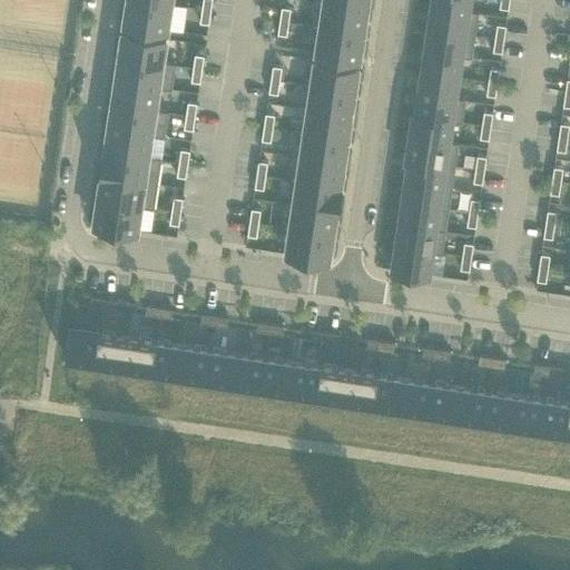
[(135,0),(126,0),(123,22),(167,29),(183,31),(186,8),(170,6),(135,0)]
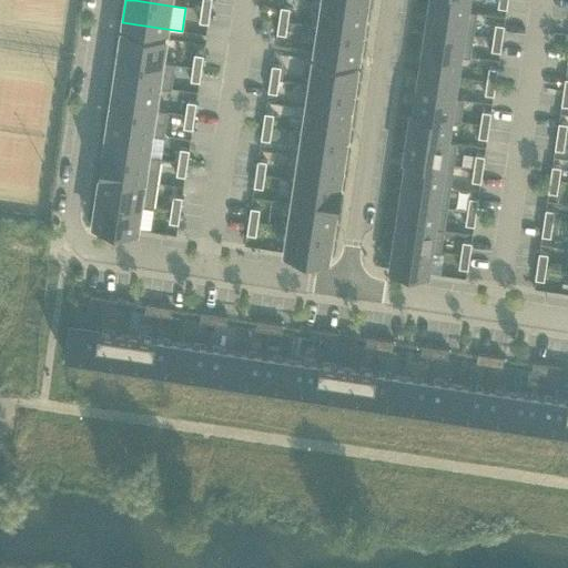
[(202,0),(201,8),(210,10),(211,0),(202,0)]
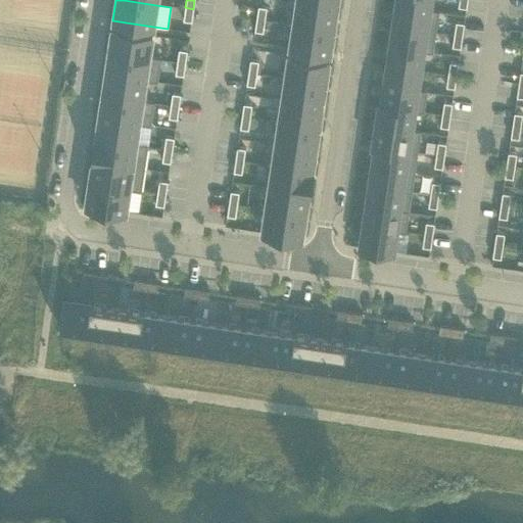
[(295,0),(295,3),(336,9),(337,0),(295,0)]
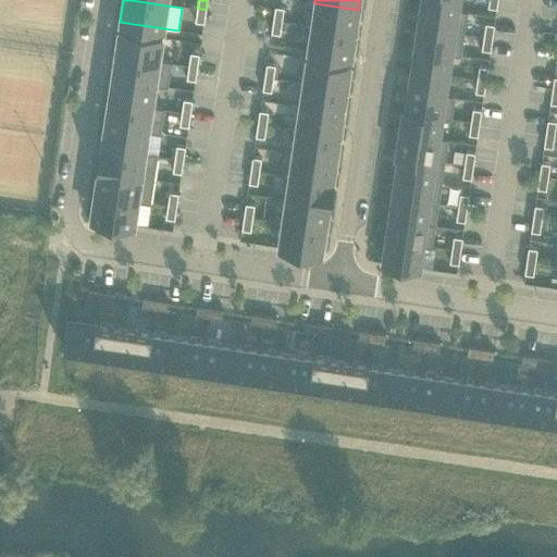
[(421,0),(421,7),(457,12),(458,0),(421,0)]
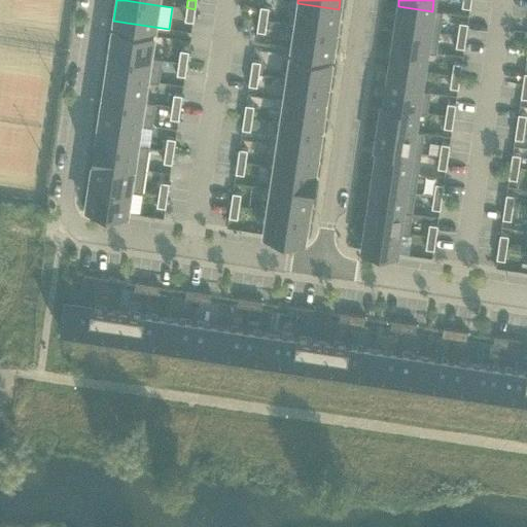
[(294,25),(336,31),(339,9),(297,3),(294,25)]
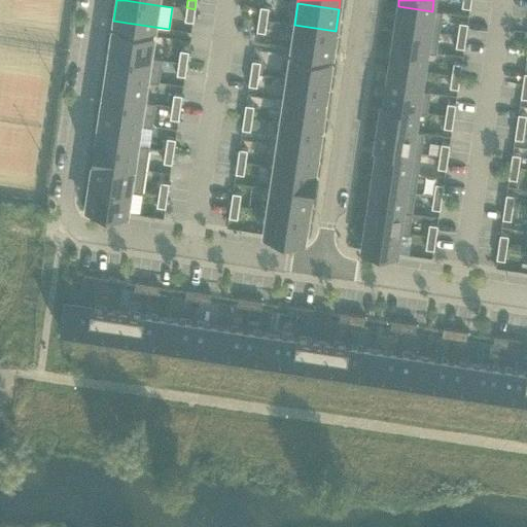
[(259,6),(258,19),(267,20),(269,7),(266,7),(260,6),(259,6)]
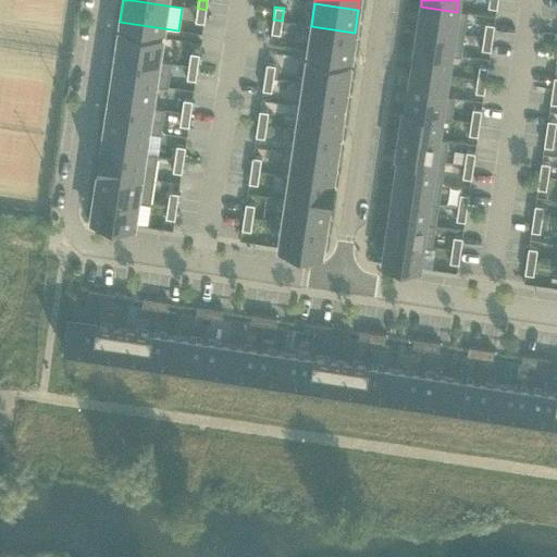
[(457,12),(421,7),(418,27),(463,35),(467,13),(457,12)]
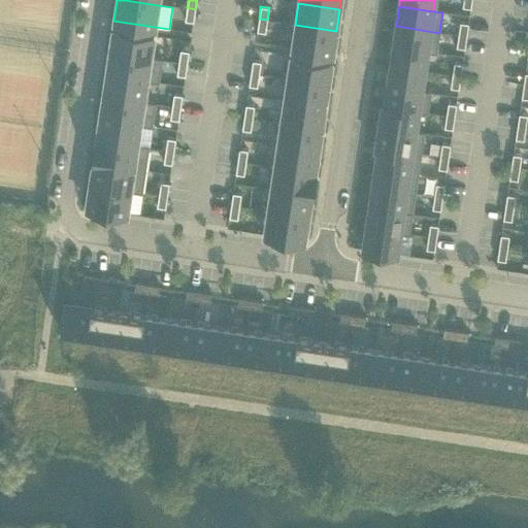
[(193,22),(195,9),(187,7),(185,20),(193,22)]
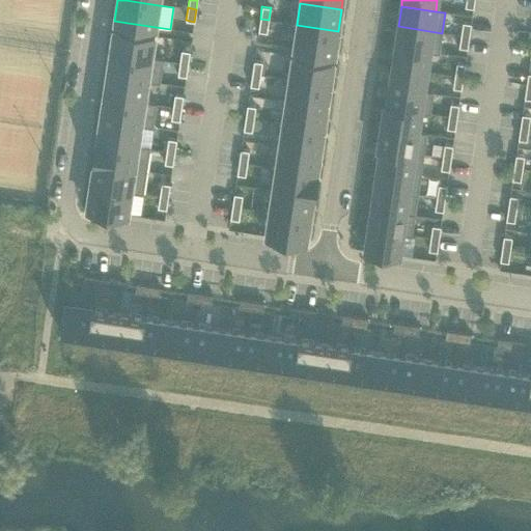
[(260,19),(258,31),(267,32),(269,20),(260,19)]
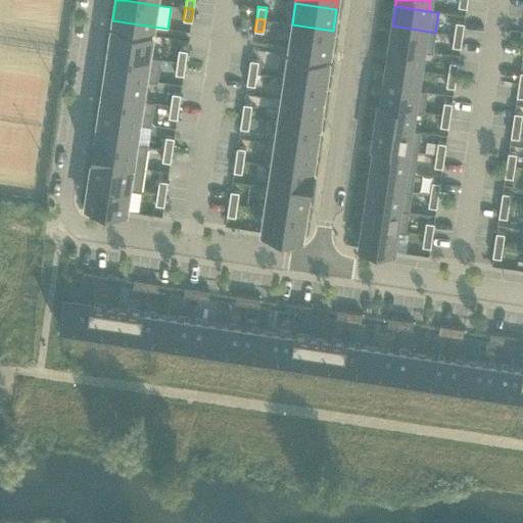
[(456,22),(454,35),(456,35),(462,36),(464,24),(456,22)]
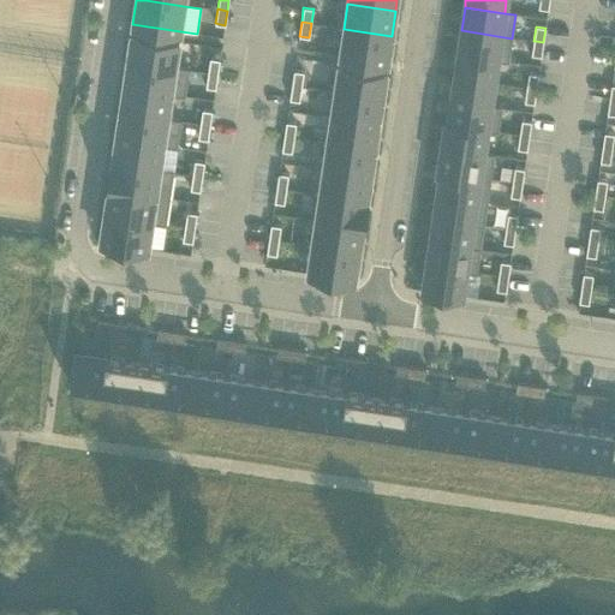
[(388,61),(392,36),(344,29),(340,55),(388,63),(388,61)]
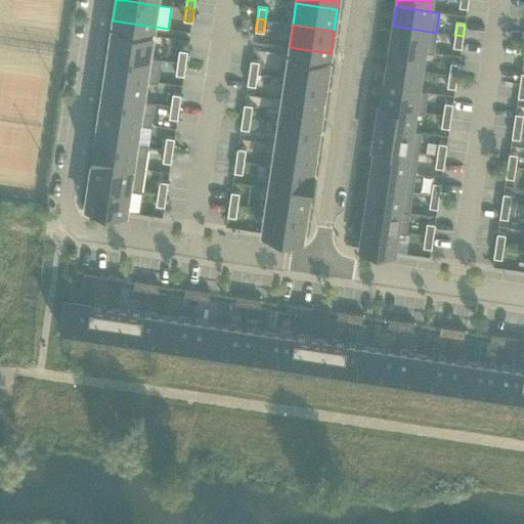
[(433,52),(436,33),(393,26),(390,45),(433,52)]
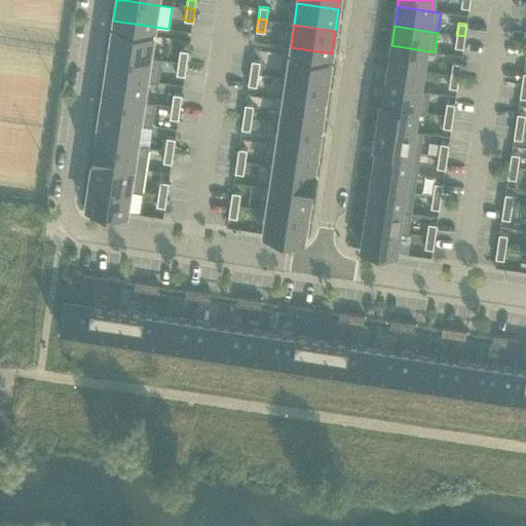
[(150,57),(153,35),(112,29),(109,50),(150,57)]
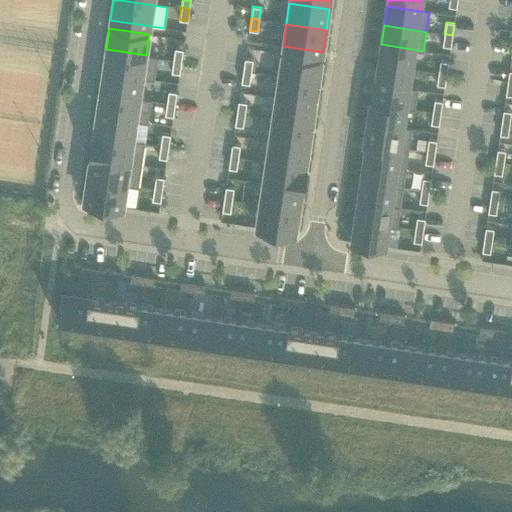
[(446,34),(444,34),(442,46),(450,47),(452,37),(452,35),(446,34)]
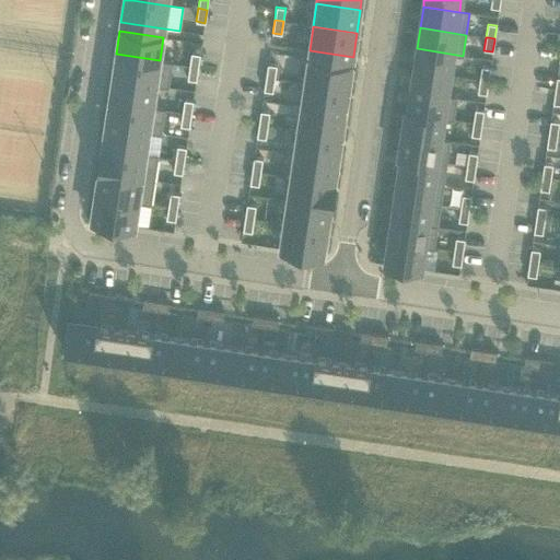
[(413,70),(450,76),(452,57),(463,58),(463,56),(417,48),(413,70)]
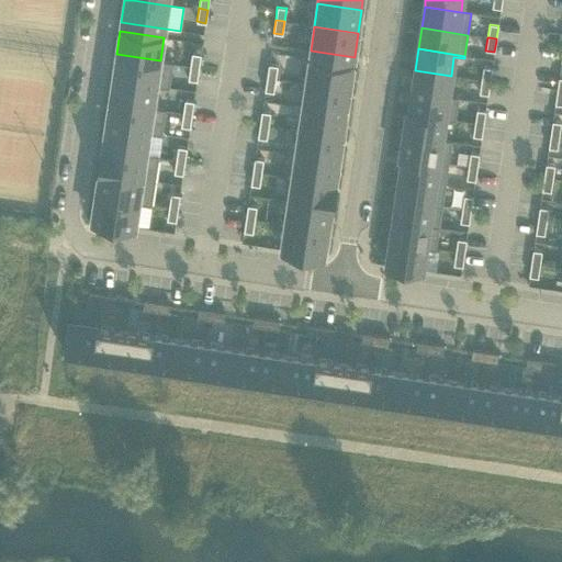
[(156,87),(157,87),(169,89),(172,63),(160,60),(116,54),(116,56),(112,79),(112,80),(156,87)]
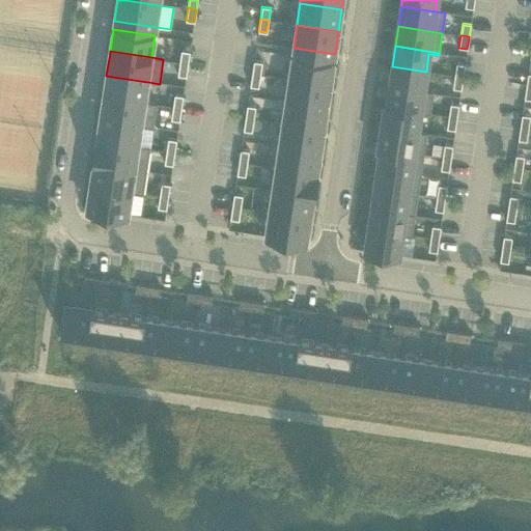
[(188,64),(190,52),(182,51),(179,63),(188,64)]
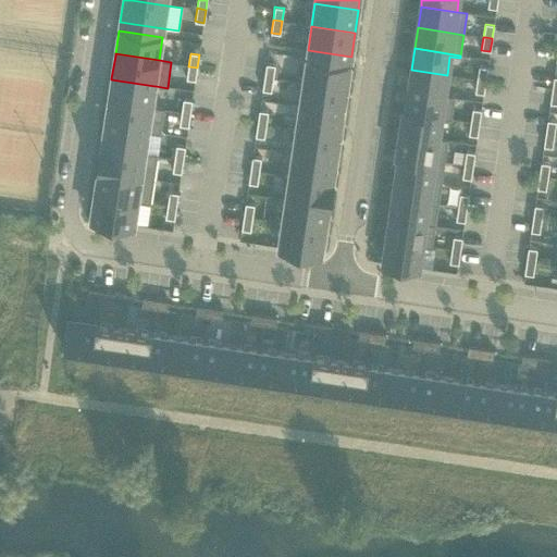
[(304,83),(346,89),(350,65),(307,59),(304,83)]
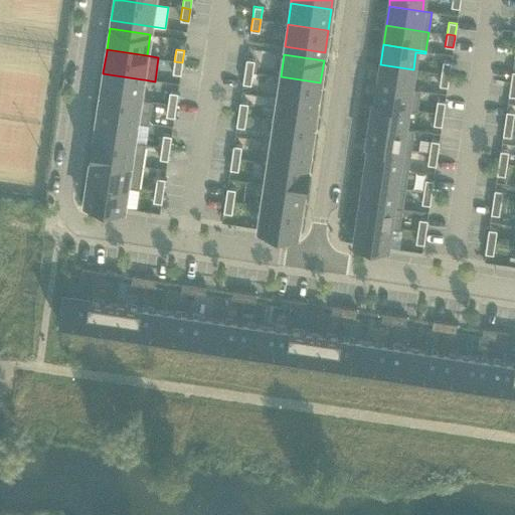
[(245,59),(244,71),(252,72),(254,60),(245,59)]
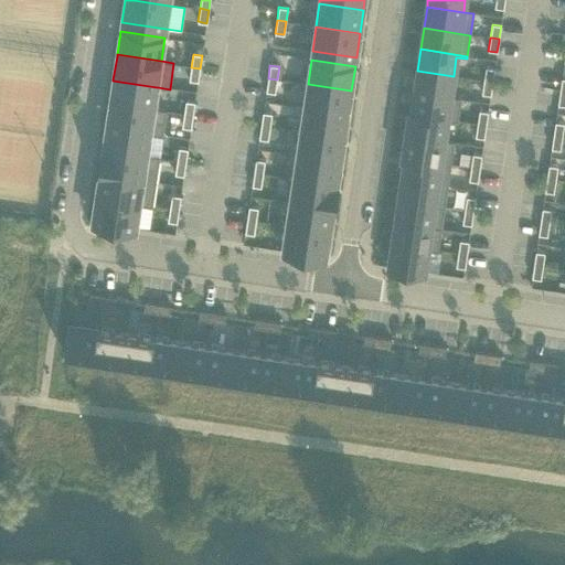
[(191,67),(189,80),(198,82),(198,81),(200,68),(191,67)]
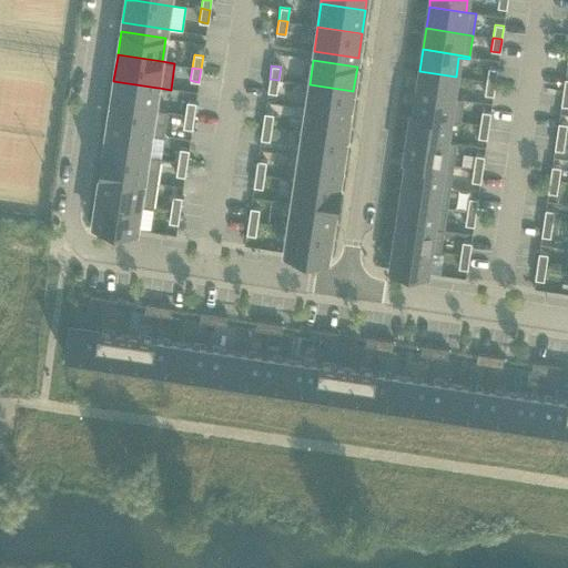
[(488,68),(486,81),(488,81),(495,82),(497,69),(488,68)]
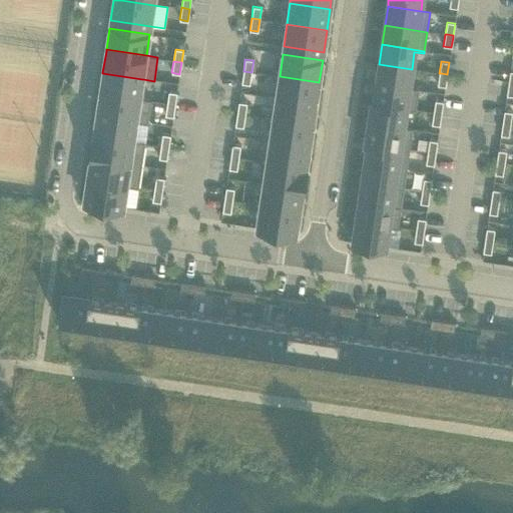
[(412,69),(379,64),(376,83),(409,88),(411,70),(412,69)]
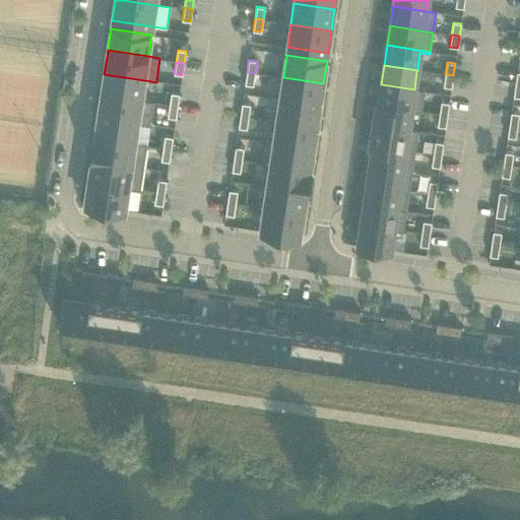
[(247,72),(245,84),(253,85),(255,73),(247,72)]
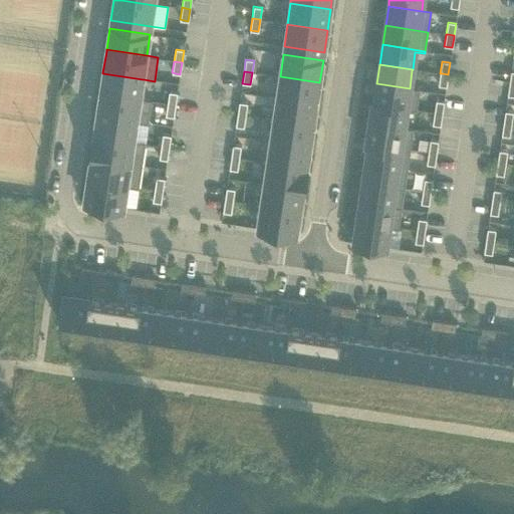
[(140,98),(143,79),(102,73),(99,92),(140,98)]
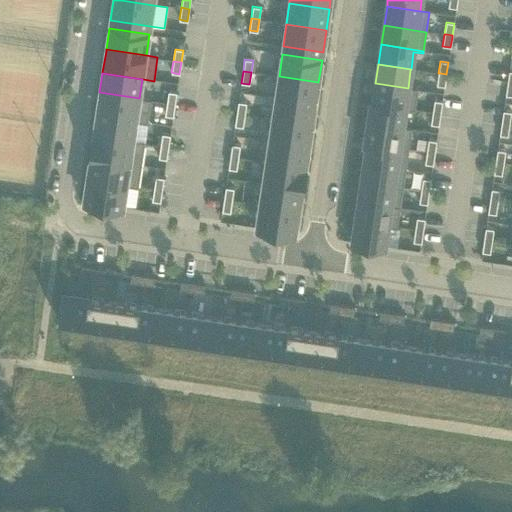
[(440,73),(438,73),(436,85),(444,86),(446,76),(446,74),(440,73)]
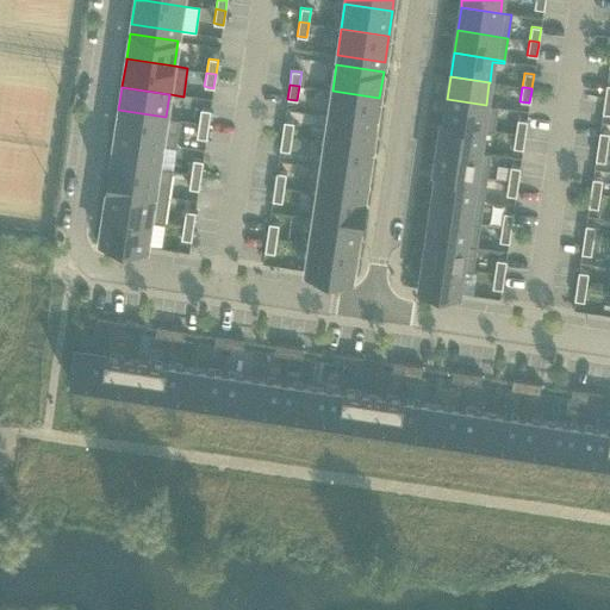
[(375,123),(379,98),(332,91),(328,116),(375,123)]
